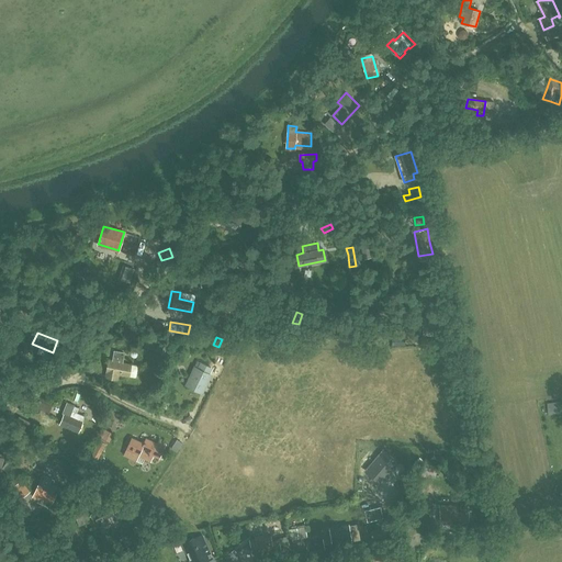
[(109,360),(105,377),(115,379),(115,377),(117,377),(119,374),(135,378),(136,375),(137,368),(137,366),(122,362),(124,352),(114,351),(112,361),(109,360)]
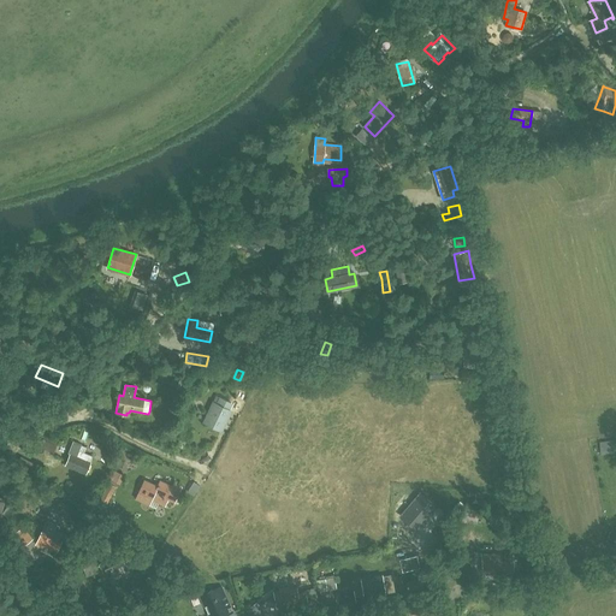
[(221,431),(231,410),(229,409),(231,403),(220,397),(217,404),(213,402),(208,414),(211,416),(207,424),(221,431)]
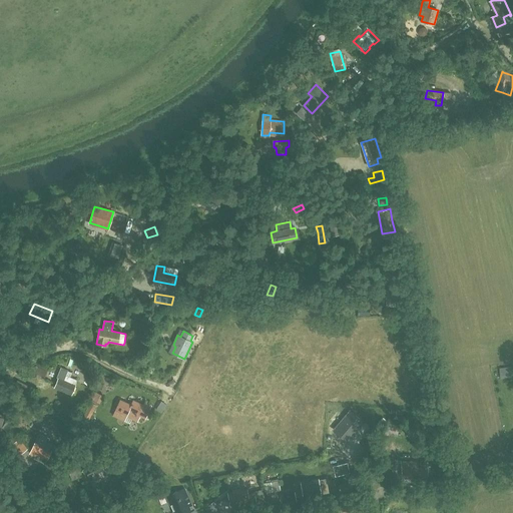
[(82,334),(76,338),(79,344),(85,340),(82,334)]
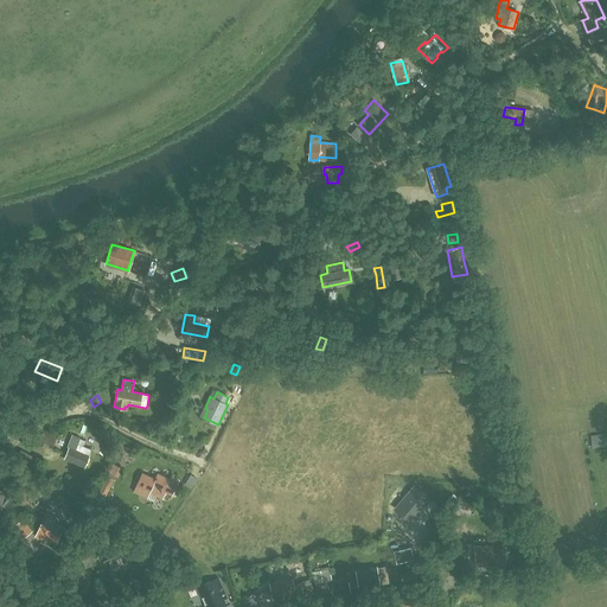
[(186,430),(180,427),(174,441),(180,445),(186,430)]
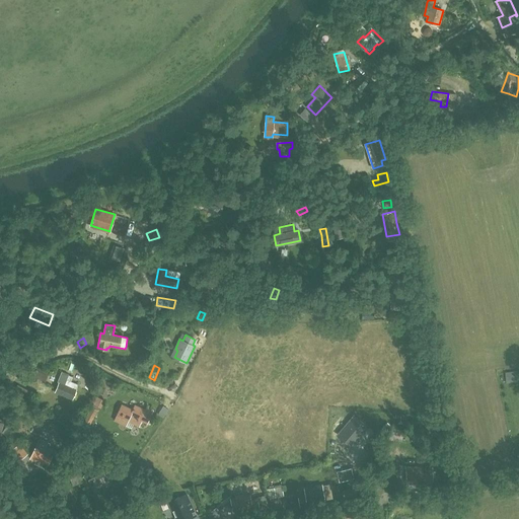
[(78,384),(67,380),(67,379),(69,374),(62,372),(58,382),(59,382),(55,391),(72,398),(78,384)]
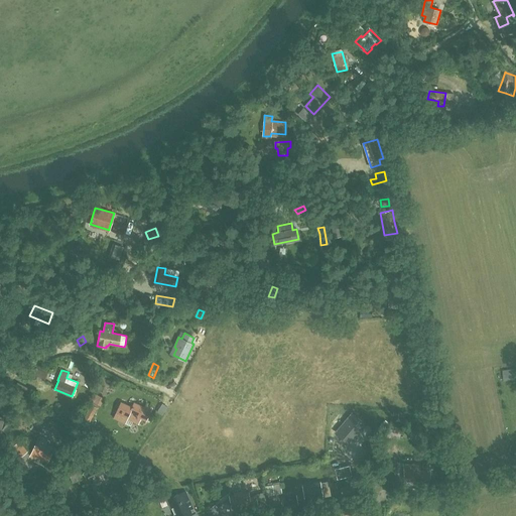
[(27,388),(17,384),(14,390),(24,394),(27,388)]
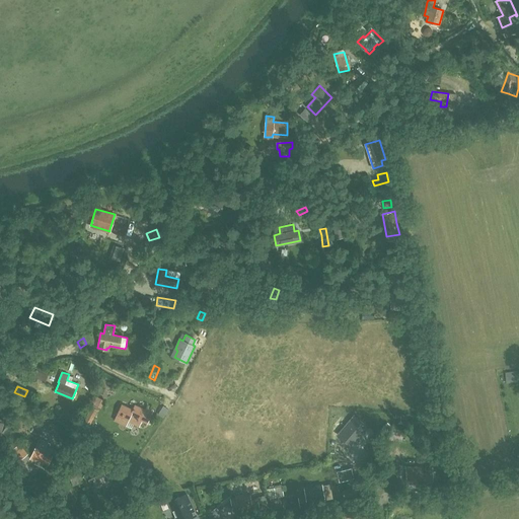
[(100,408),(104,399),(96,395),(83,420),(90,424),(99,406),(100,408)]
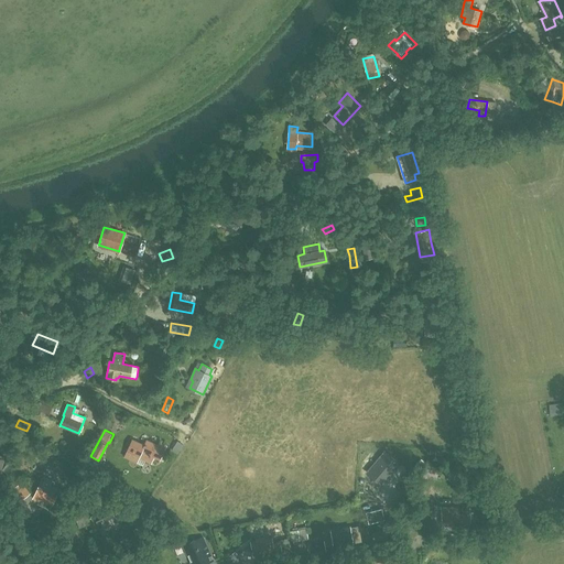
[(147,441),(144,445),(132,440),(127,449),(139,456),(139,457),(151,463),(154,456),(160,459),(164,448),(147,441)]
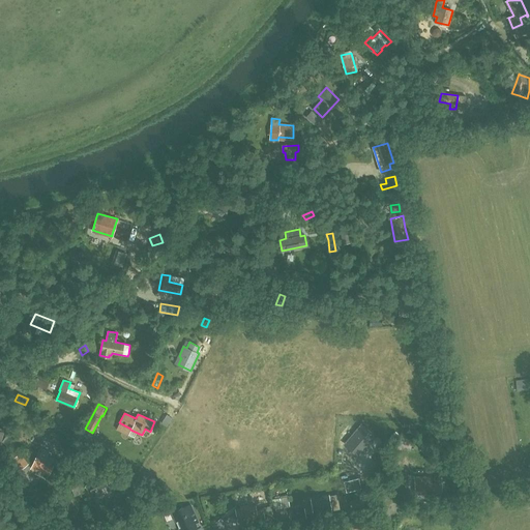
[(361,449),(374,436),(365,429),(361,433),(358,430),(347,443),(355,450),(358,447),(361,449)]
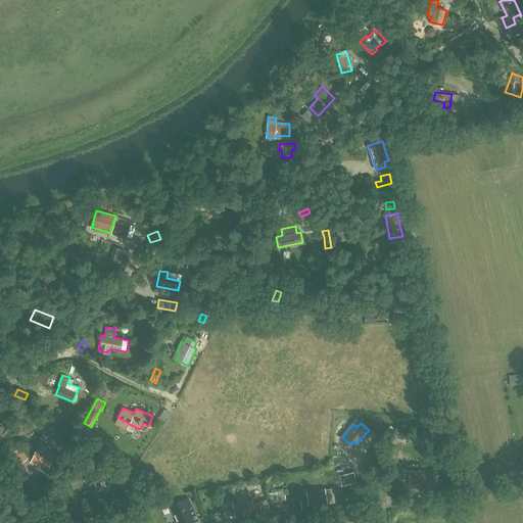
[(12,434),(7,430),(2,437),(7,441),(12,434)]
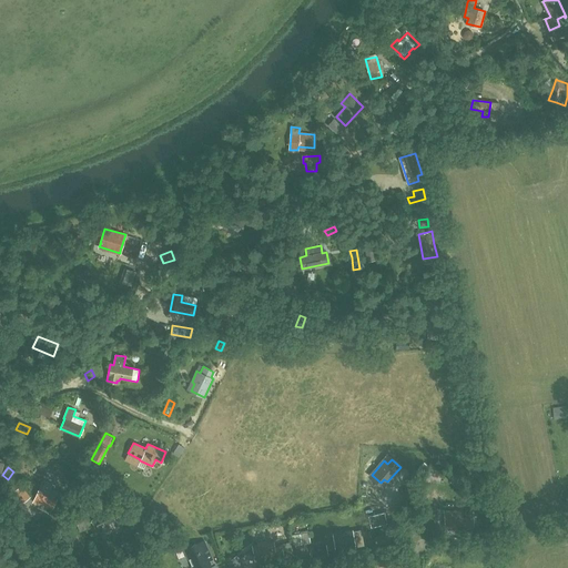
[(463,477),(453,475),(450,483),(462,485),(463,477)]
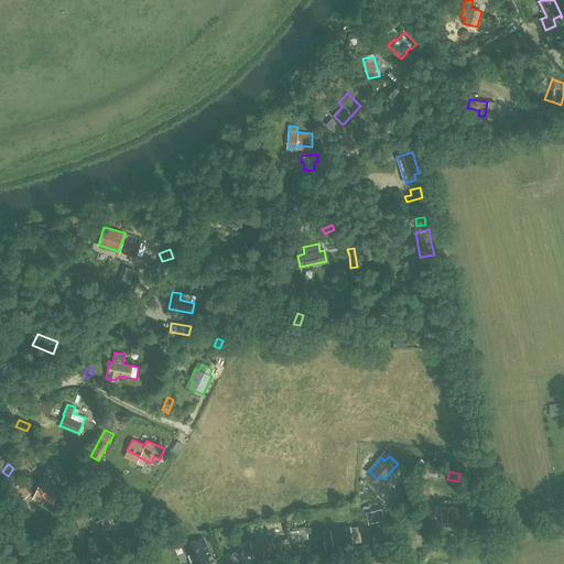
[(87,478),(82,474),(77,479),(83,484),(87,478)]
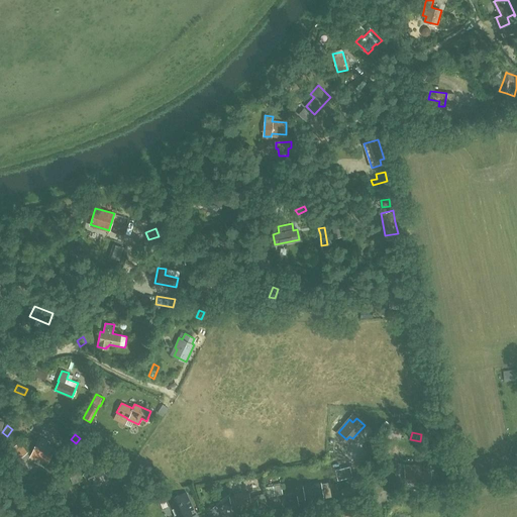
[(30,455),(38,459),(36,462),(45,467),(46,463),(52,453),(55,448),(47,445),(49,441),(39,437),(37,441),(30,455)]
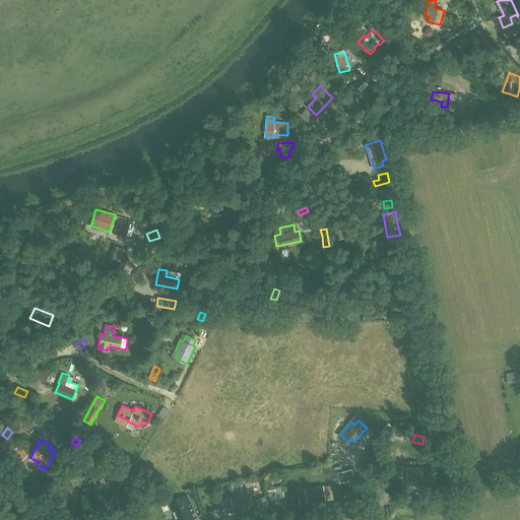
[(26,455),(17,443),(9,449),(18,461),(26,455)]
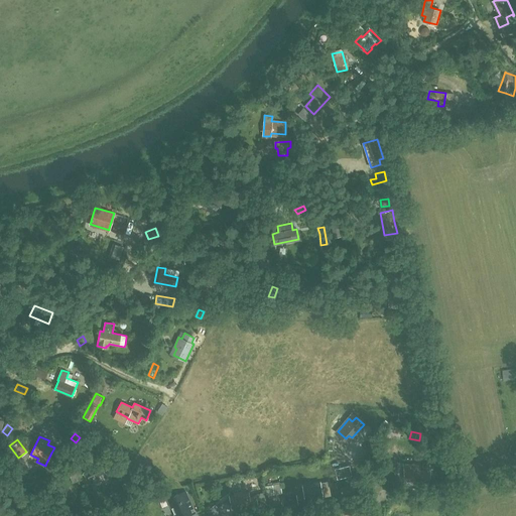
[(403,465),(404,481),(429,479),(429,463),(420,463),(420,464),(403,465)]
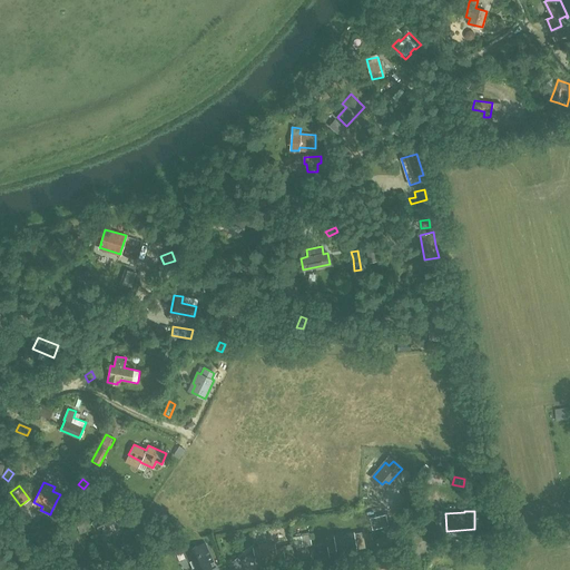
[(108,514),(91,522),(95,528),(98,527),(102,536),(119,528),(114,518),(110,519),(108,514)]
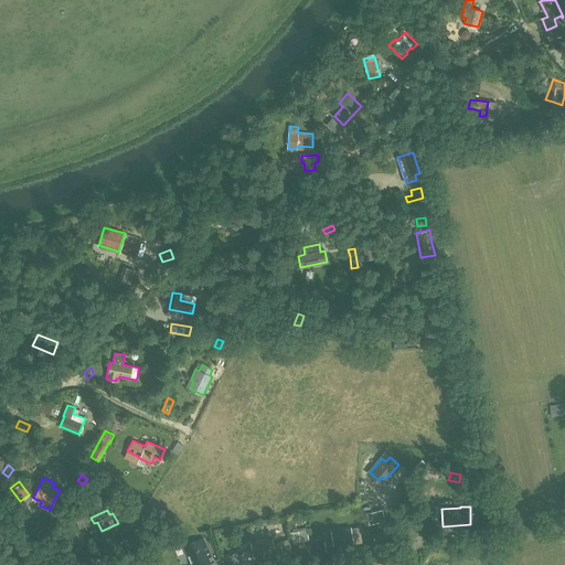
[(366,514),(370,524),(384,521),(382,510),(366,514)]
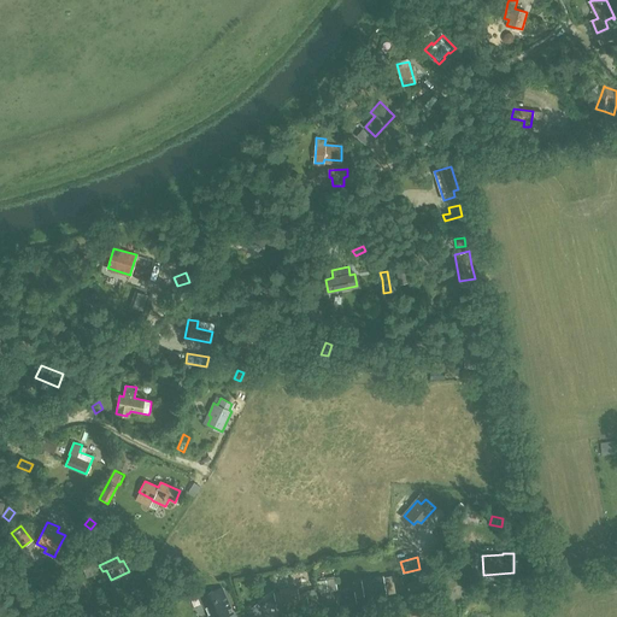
[(368,598),(386,594),(382,576),(362,580),(364,591),(356,593),(357,601),(369,600),(368,598)]
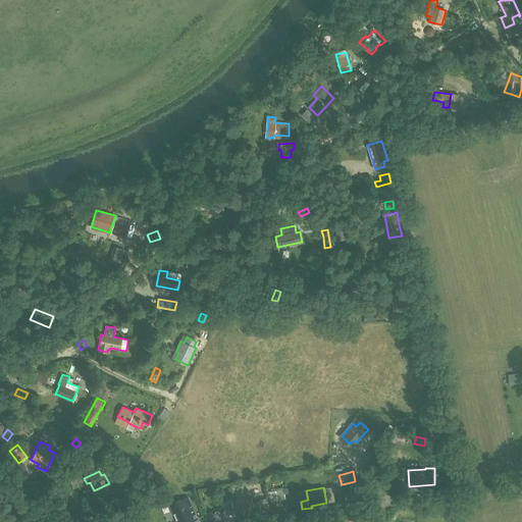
[(283,491),(276,492),(277,502),(285,501),(283,491)]
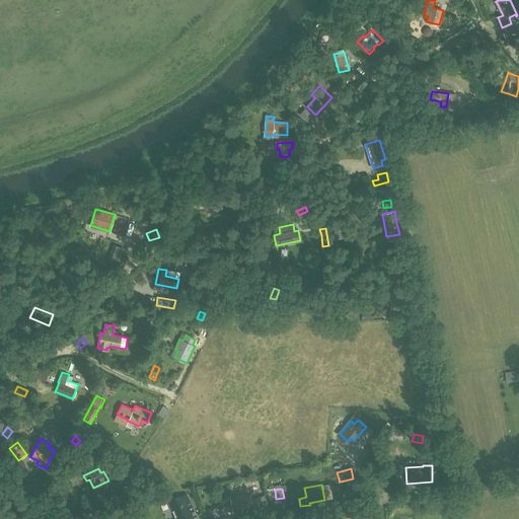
[(134,490),(125,494),(128,500),(137,496),(134,490)]
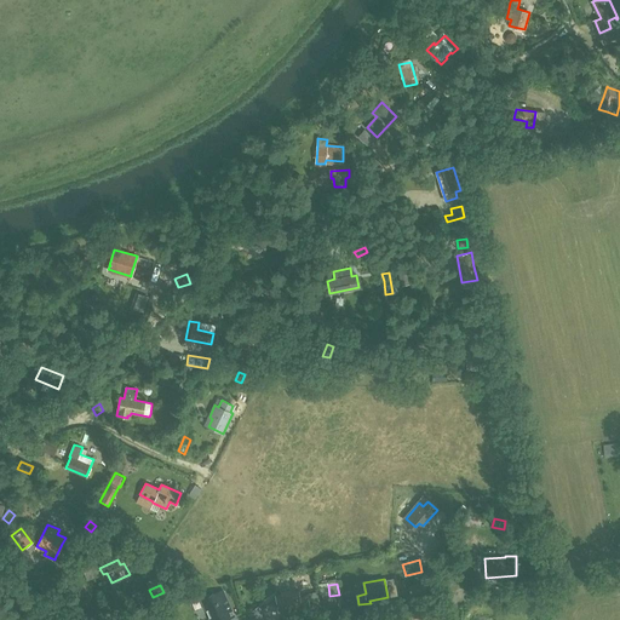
[(277,604),(279,612),(300,608),(302,609),(310,608),(308,596),(299,597),(299,591),(276,596),(277,602),(276,603),(276,606),(277,604)]
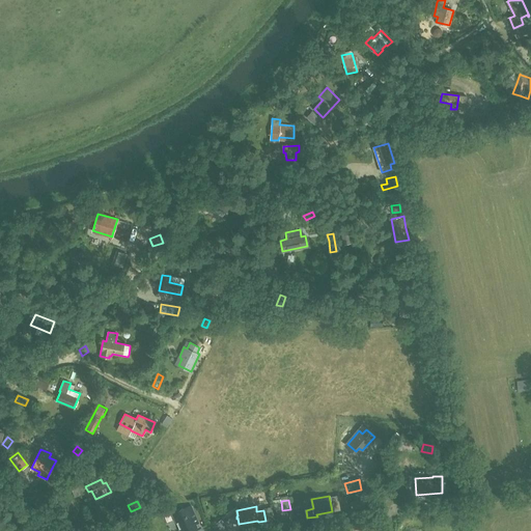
[(191,530),(197,527),(185,508),(168,519),(173,527),(175,526),(178,530),(177,530),(191,530)]
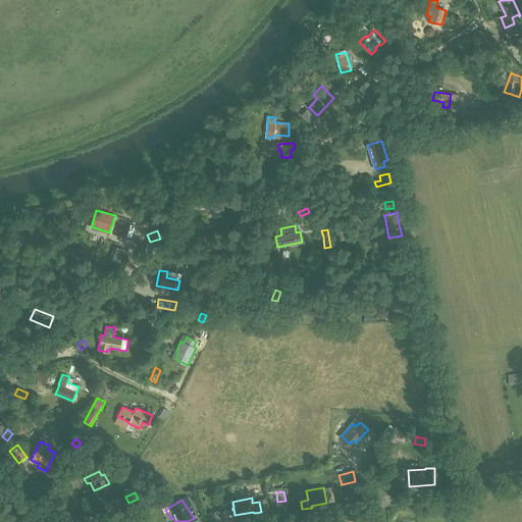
[(220,515),(211,509),(208,514),(216,520),(220,515)]
